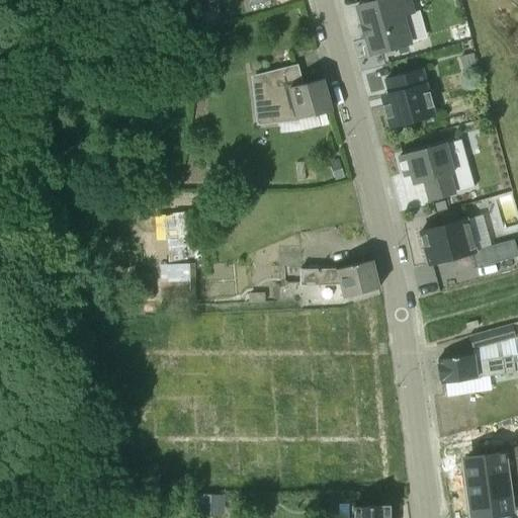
[(407,0),(380,0),(356,7),(361,25),(361,26),(364,37),(365,37),(369,55),(409,44),(402,16),(412,13),(407,0)]
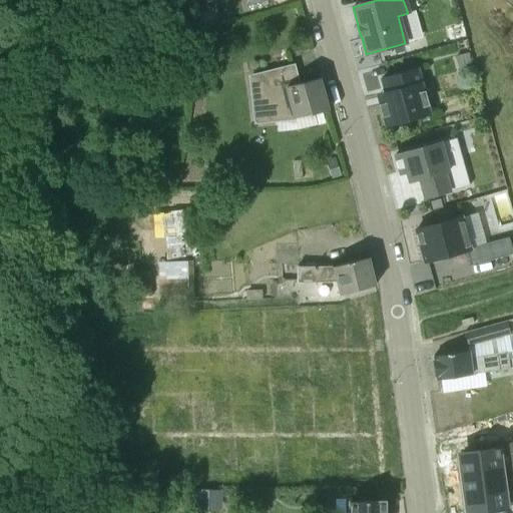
[(198,11),(199,17),(202,28),(216,24),(212,8),(198,11)]
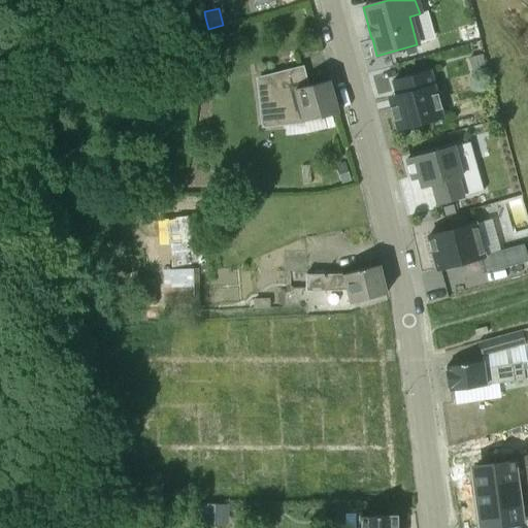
[(403,52),(396,53),(398,60),(405,58),(403,52)]
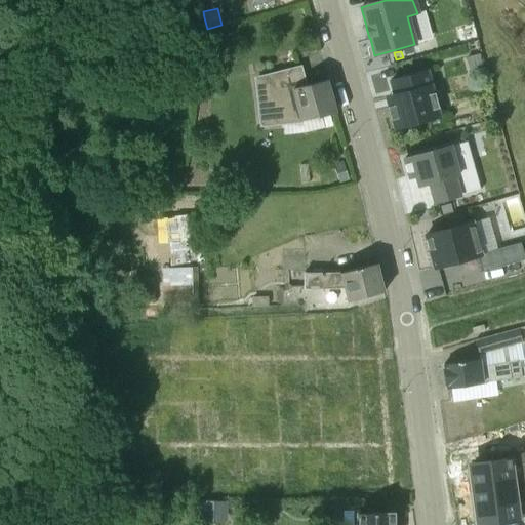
[(480,53),(466,57),(470,74),(484,70),(480,53)]
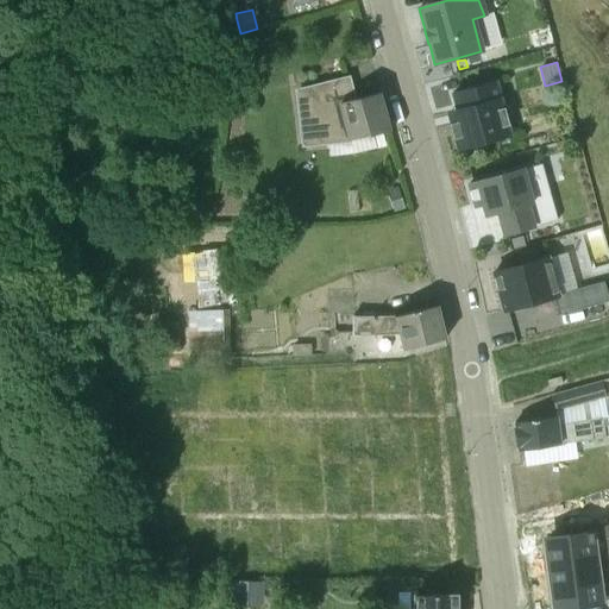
[(495,82),(453,94),(457,111),(449,113),(458,151),(510,137),(495,82)]
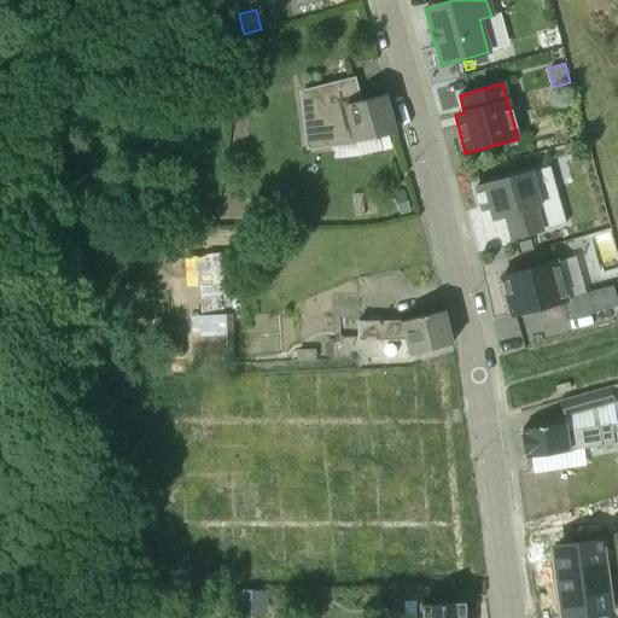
[(353,143),(353,145),(396,133),(385,94),(362,101),(347,105),(345,98),(304,103),(304,120),(327,118),(328,128),(325,128),(327,145),(353,143)]
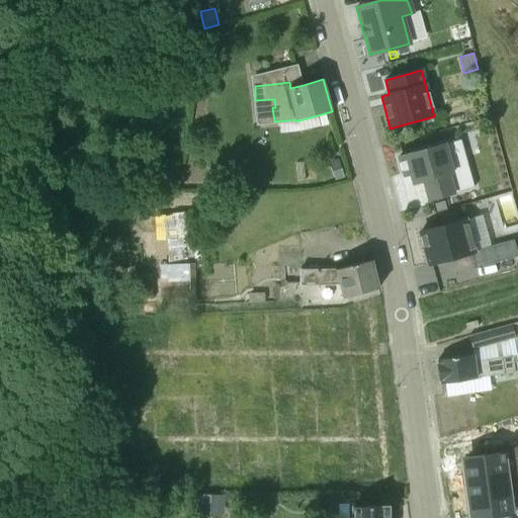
[(460,140),(398,158),(404,176),(410,174),(413,184),(423,181),(428,200),(473,188),(460,140)]
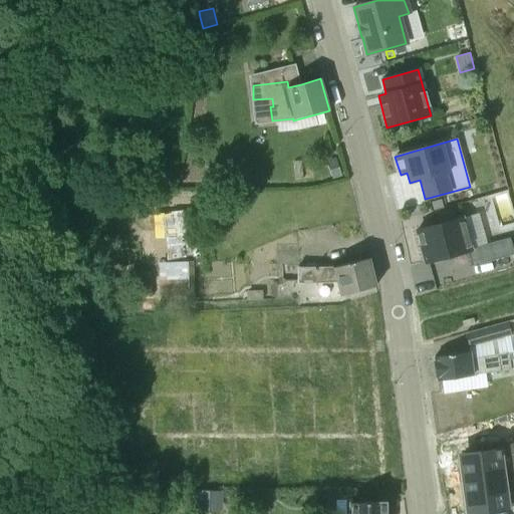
[(337,158),(329,160),(334,180),(342,178),(337,158)]
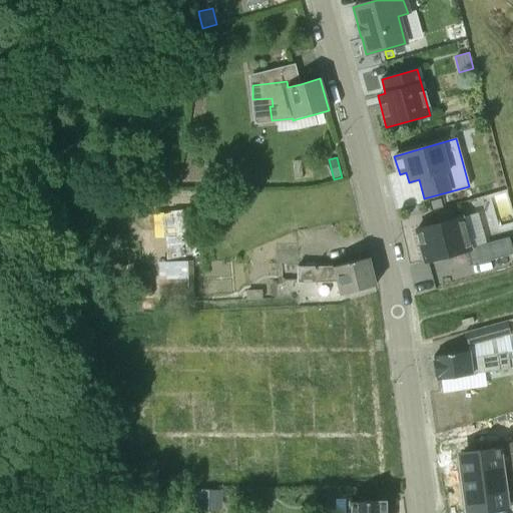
[(440,220),(463,216),(460,204),(437,208),(440,220)]
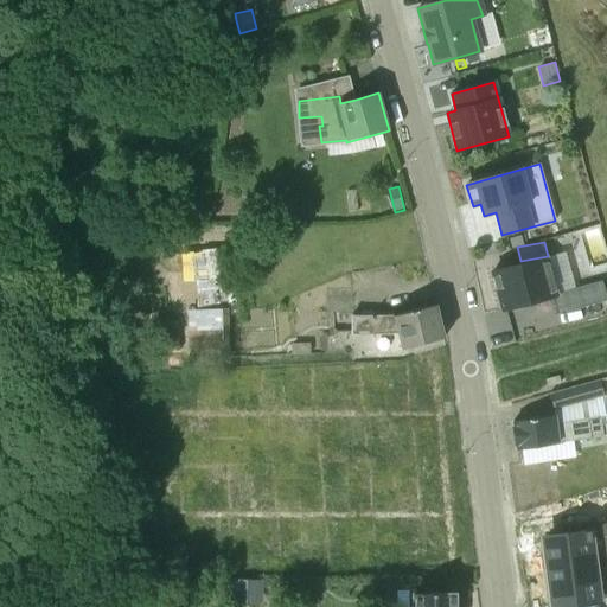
[(545,257),(491,273),(502,311),(551,296),(556,295),(556,294),(545,257)]
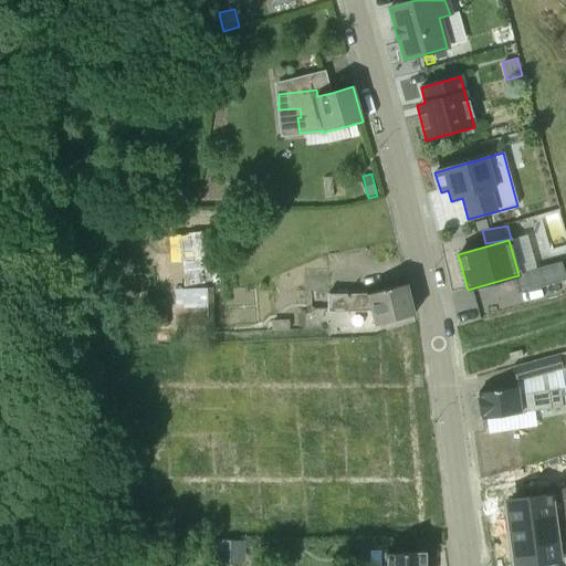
[(175,290),(175,333),(213,332),(212,294),(223,294),(222,257),(184,257),(185,290),(175,290)]
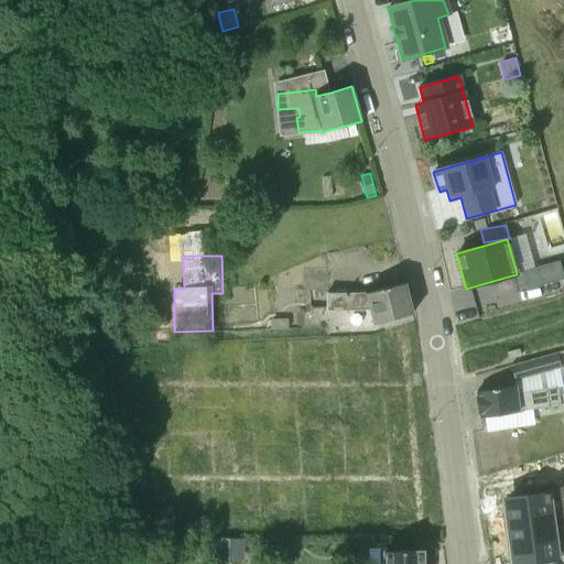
[(559,261),(517,273),(517,274),(512,275),(517,293),(563,280),(559,261)]
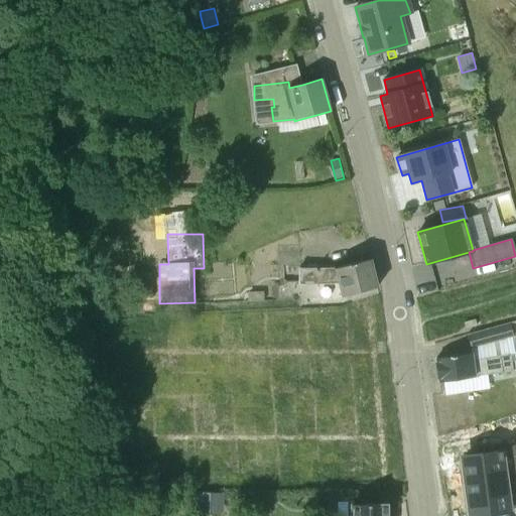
[(337,283),(341,297),(377,287),(370,260),(335,268),(298,268),(298,284),(315,284),(337,283)]
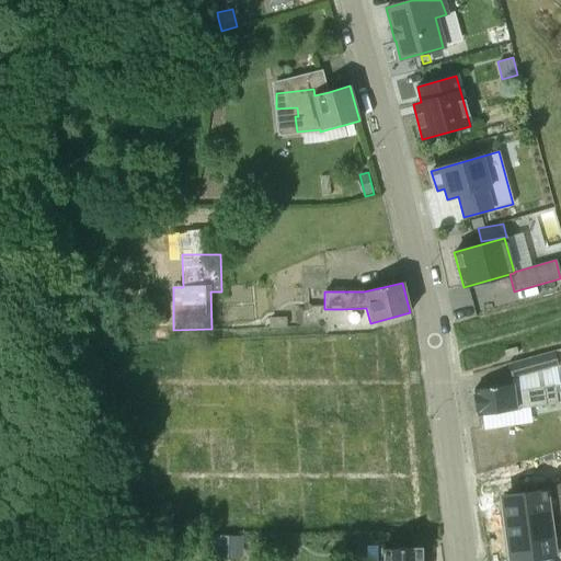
[(286,318),(270,318),(270,329),(287,328),(286,318)]
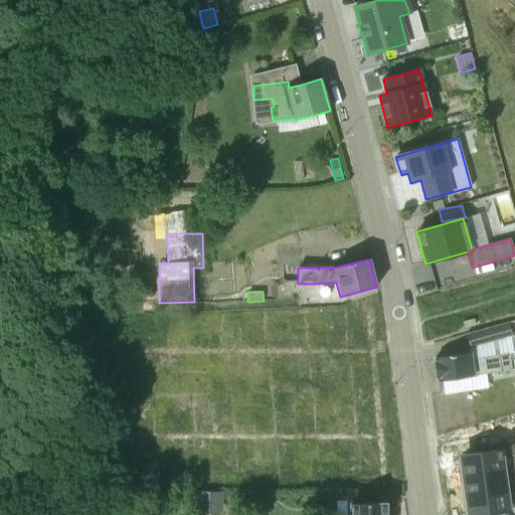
[(90,317),(87,302),(77,303),(80,319),(90,317)]
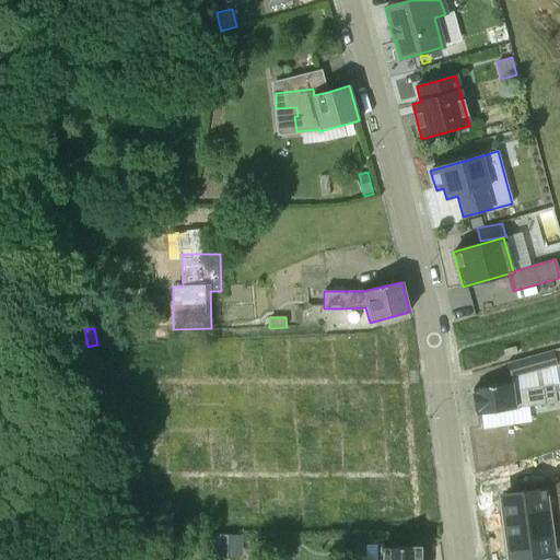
[(476,415),(516,409),(516,408),(557,403),(550,368),(559,364),(559,348),(508,363),(511,384),(473,388),(476,415)]
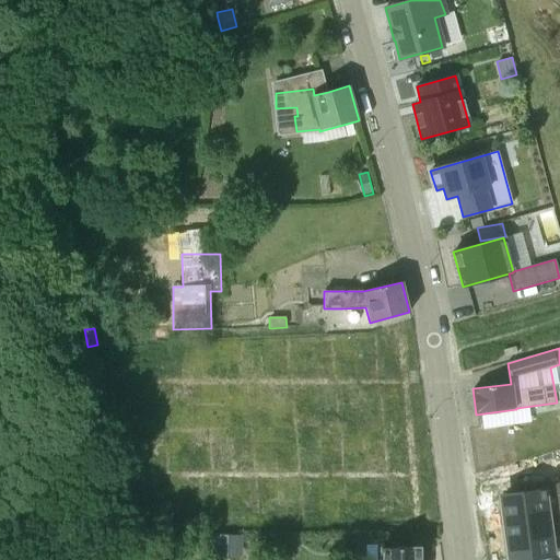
[(549,535),(545,499),(546,499),(545,494),(521,498),(521,496),(501,499),(509,559),(553,553),(553,552),(559,550),(559,533),(550,535),(549,535)]
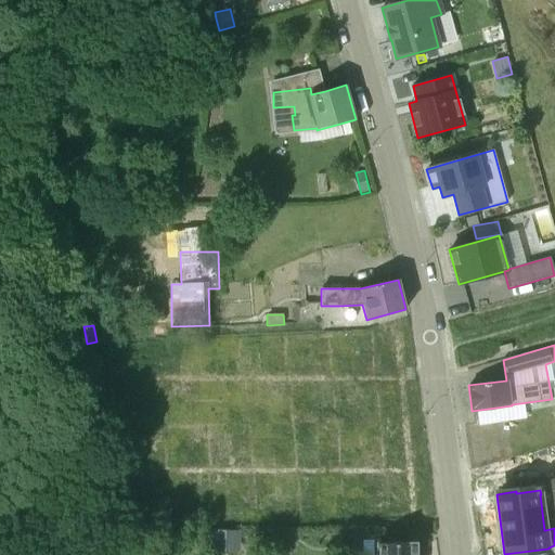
[(241,531),(211,529),(210,551),(240,552),(241,531)]
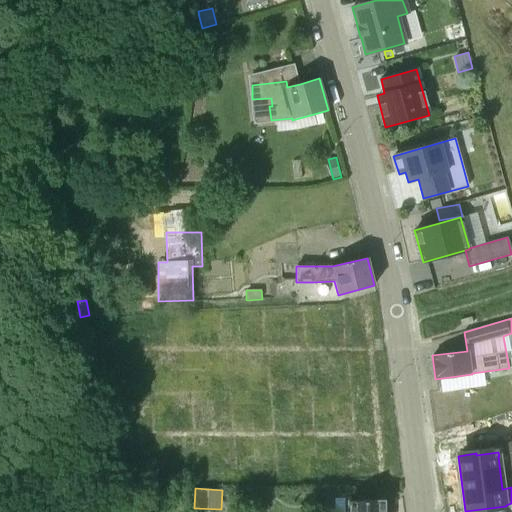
[(347,511),(384,511),(384,500),(349,500),(349,494),(326,495),(326,511),(347,511)]
